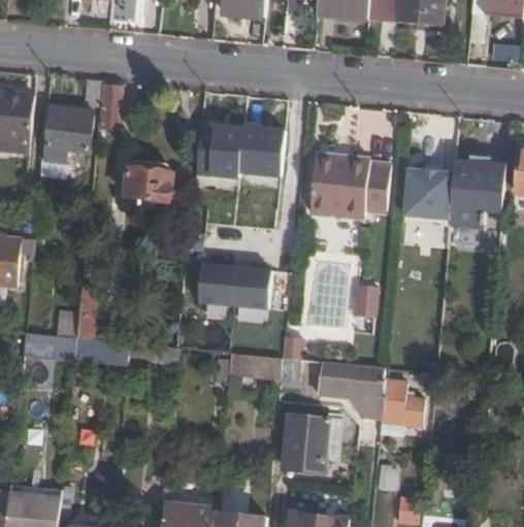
[(220,0),(219,23),(262,27),(265,0),(220,0)]
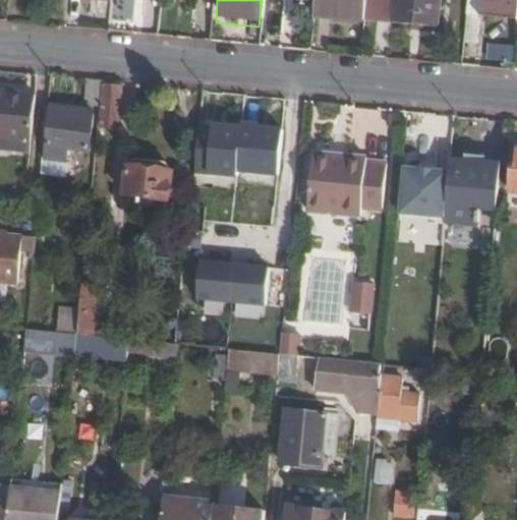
[(311,0),(311,4),(310,21),(360,26),(361,21),(363,0),(311,0)]
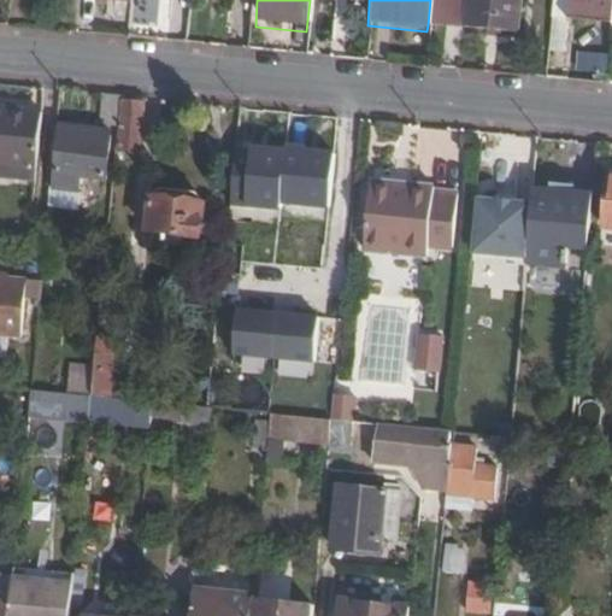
[(430,0),(428,25),(517,34),(519,0),(430,0)]
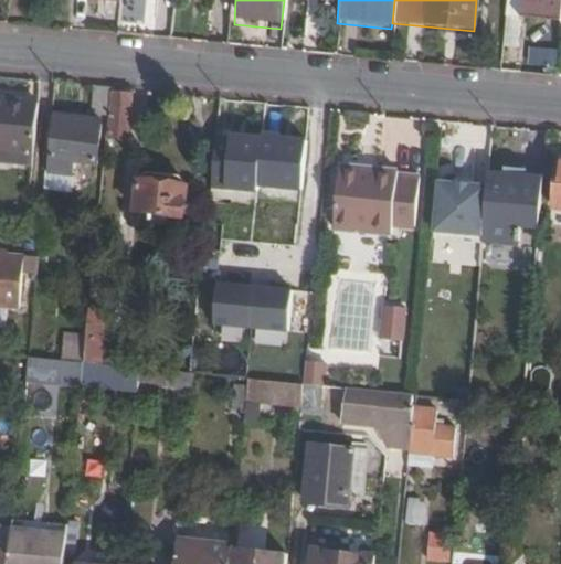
[(505,0),(504,16),(514,16),(560,20),(560,0),(505,0)]
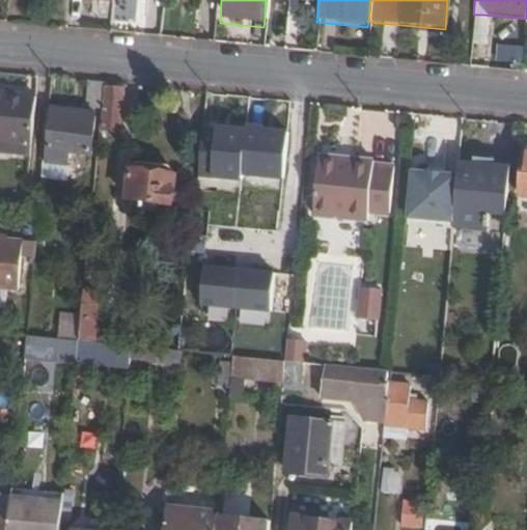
[(100,107),(102,81),(86,79),(84,105),(100,107)]
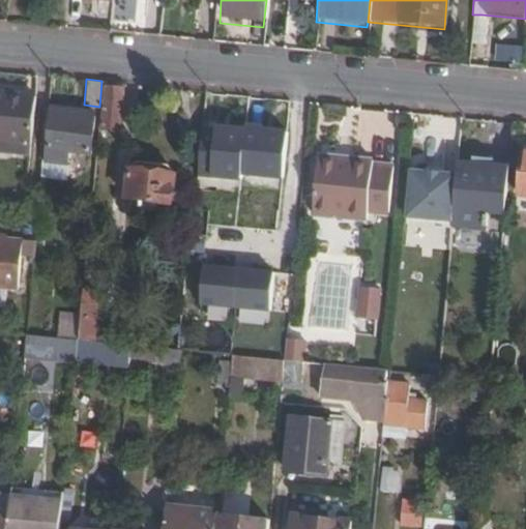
[(99,123),(119,125),(122,87),(104,84),(99,123)]
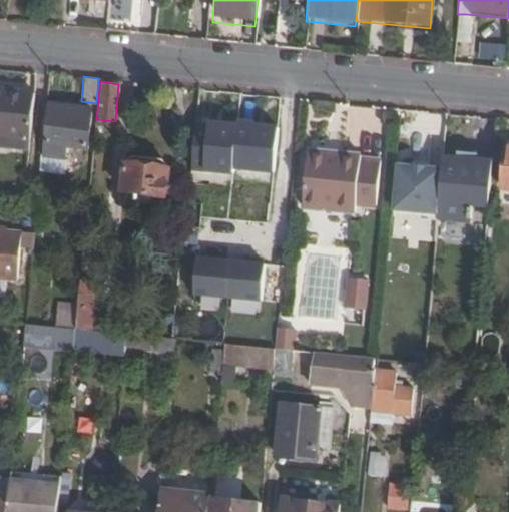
[(32,92),(32,86),(25,85),(24,91),(23,95),(31,96),(32,92)]
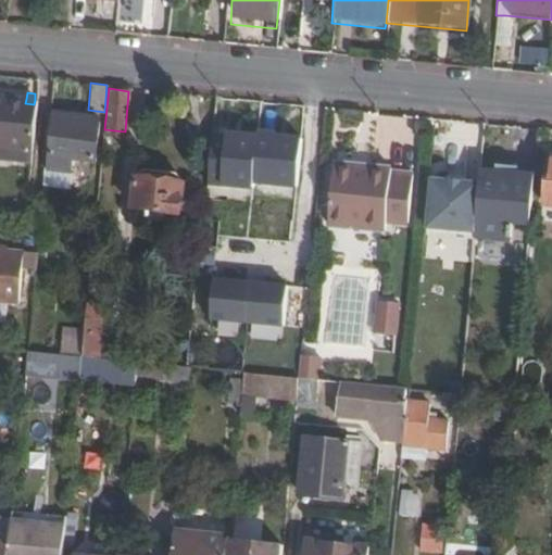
[(0,144),(4,146),(4,158),(28,161),(34,104),(25,103),(26,99),(0,95),(0,144)]
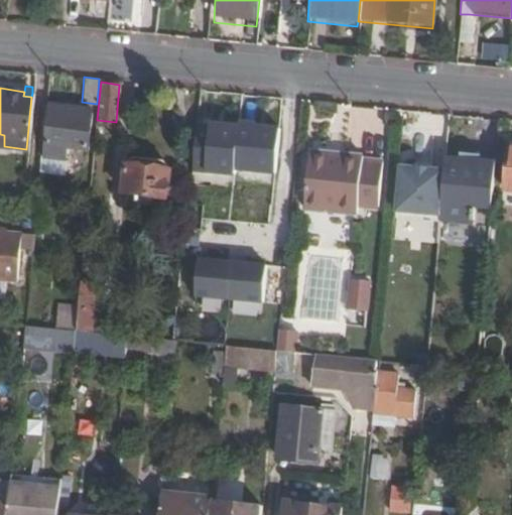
[(89,150),(93,109),(51,104),(47,144),(44,143),(43,157),(67,159),(68,148),(89,150)]
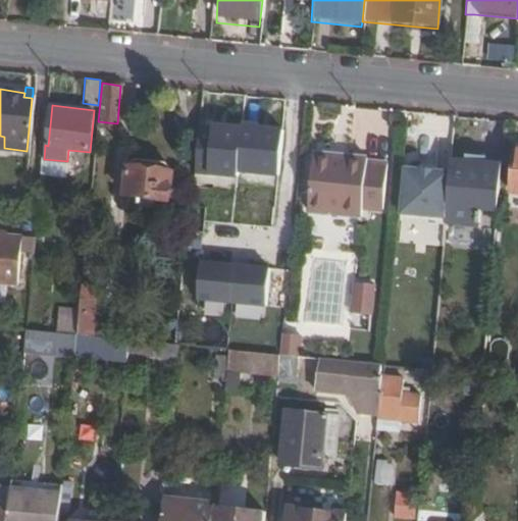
[(213,121),(209,173),(287,179),(291,127),(213,121)]
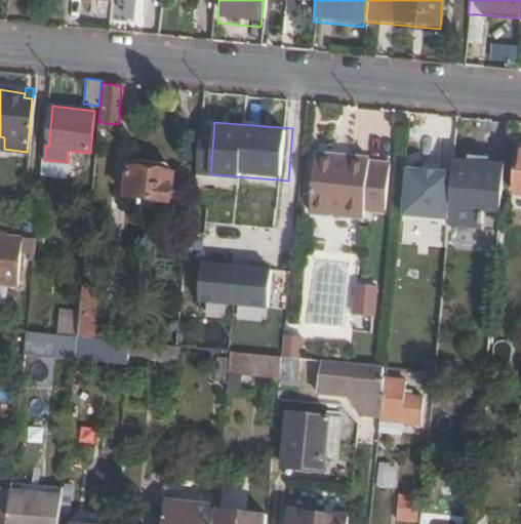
[(309,207),(363,212),(368,164),(337,161),(338,153),(314,151),(309,207)]
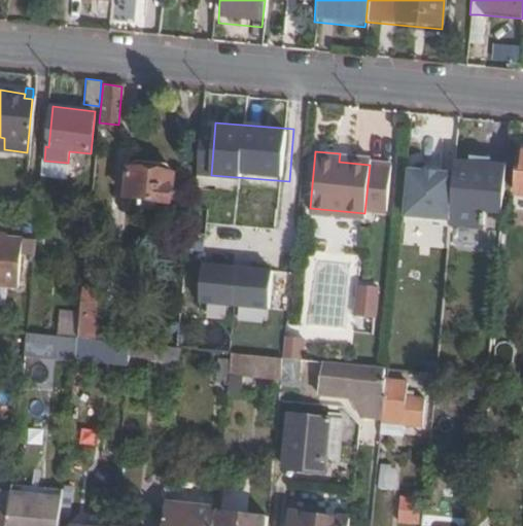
[(370,165),(371,156),(340,153),(339,162),(370,165)]
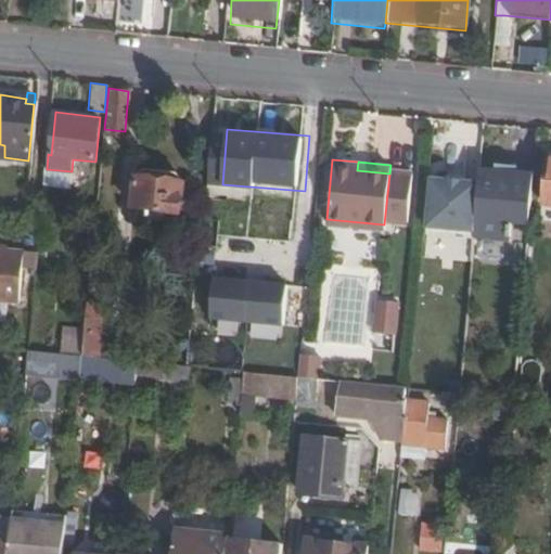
[(410,167),(391,165),(389,174),(384,224),(405,227),(410,167)]
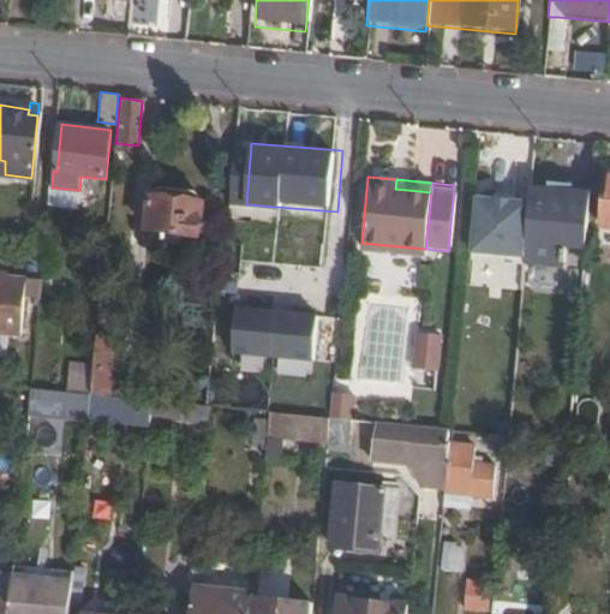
[(147,227),(198,232),(202,200),(193,188),(160,185),(149,195),(147,227)]
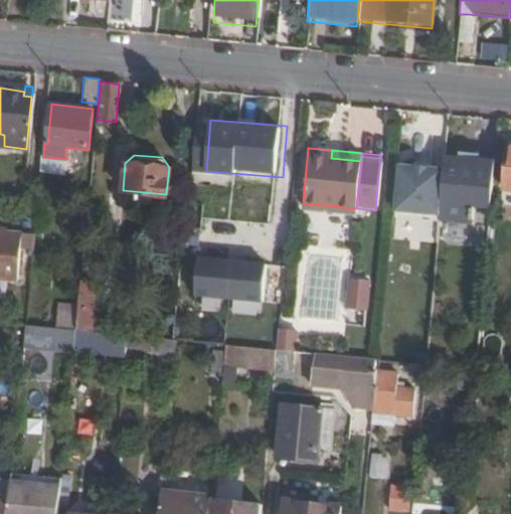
[(442,156),(442,165),(437,214),(469,216),(470,205),(487,207),(491,160),(442,156)]
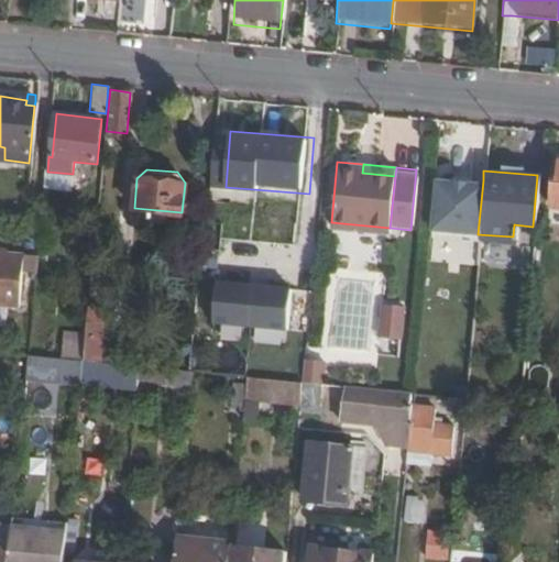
[(483,180),(434,177),(429,230),(478,234),(483,180)]
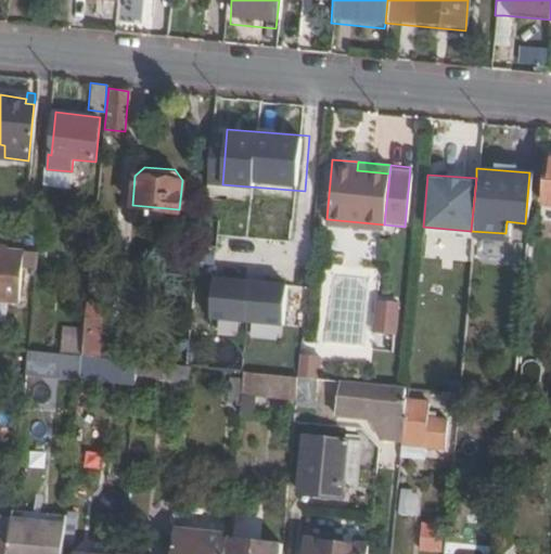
[(3,245),(0,245),(0,297),(16,299),(21,247),(3,245)]
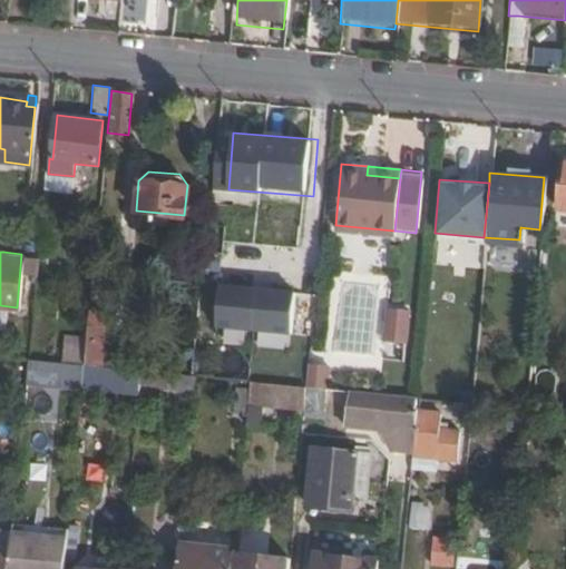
[(292,292),(217,284),(213,326),(288,334),(292,292)]
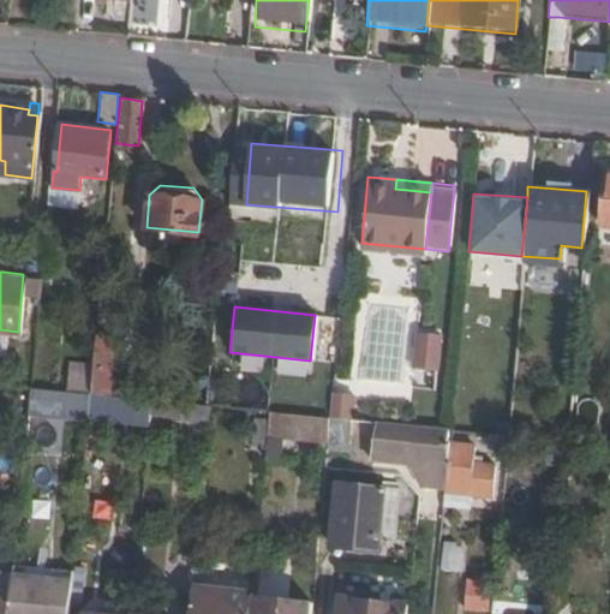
[(437,373),(444,334),(417,329),(410,367),(437,373)]
